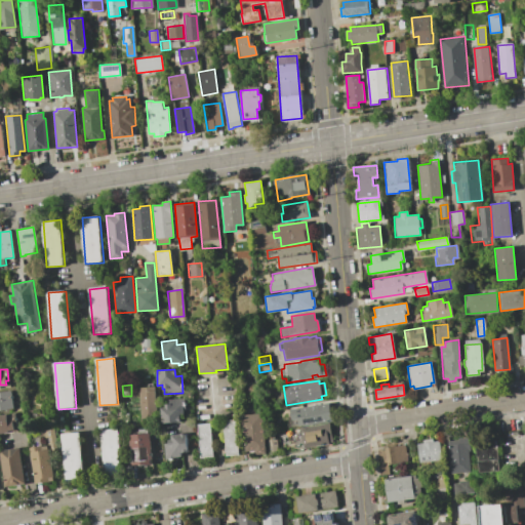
[(153,387),(156,417),(140,419),(138,389),(153,387)]
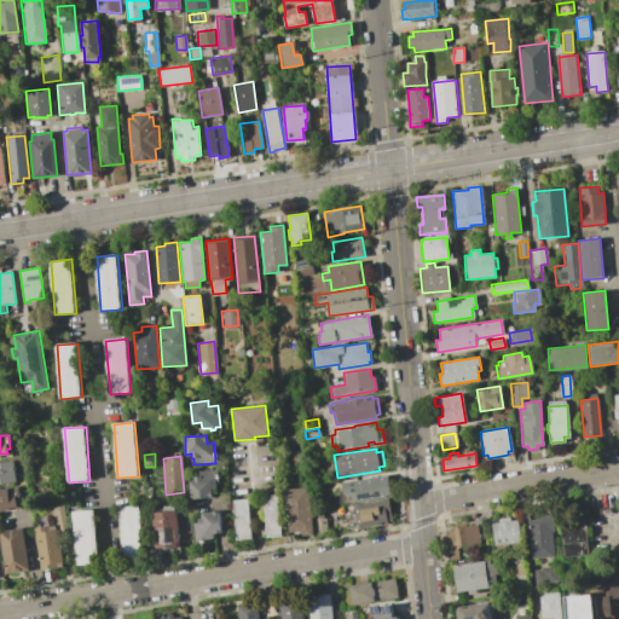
[(0,461),(15,460),(16,470),(15,470),(16,481),(0,484),(0,461)]
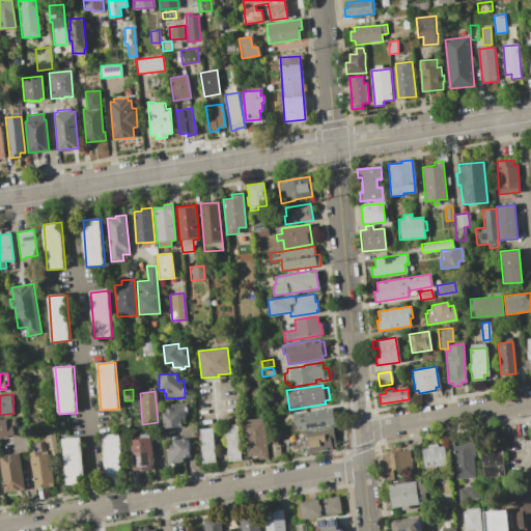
[(166,412),(165,409),(169,408),(169,403),(186,402),(188,419),(182,420),(182,425),(163,427),(161,412),(166,412)]
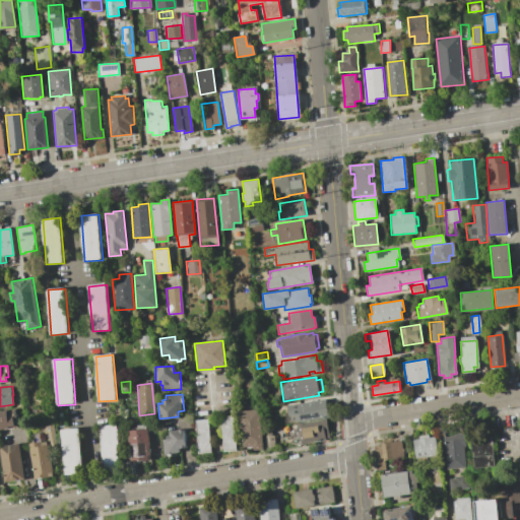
[(326,398),(329,417),(300,421),(300,420),(295,421),(294,414),(288,415),(286,405),(326,398)]
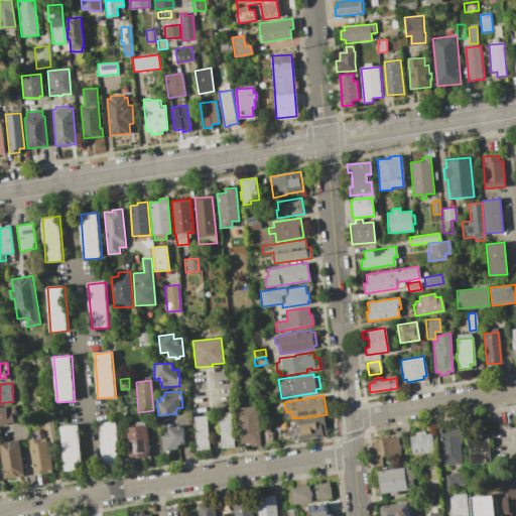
[(0,407),(13,405),(15,418),(13,418),(14,423),(0,425),(0,407)]
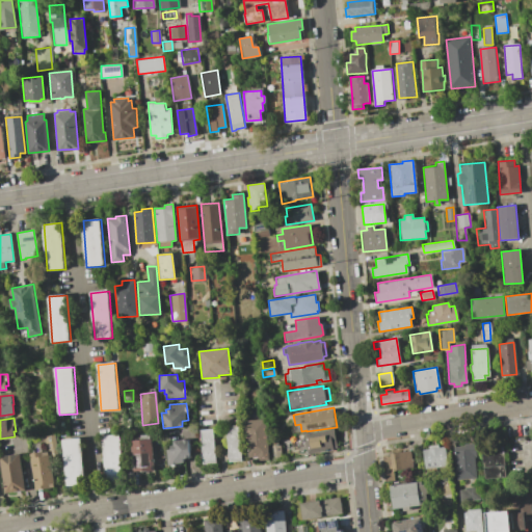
[(265,419),(269,459),(258,460),(258,456),(248,457),(245,421),(265,419)]
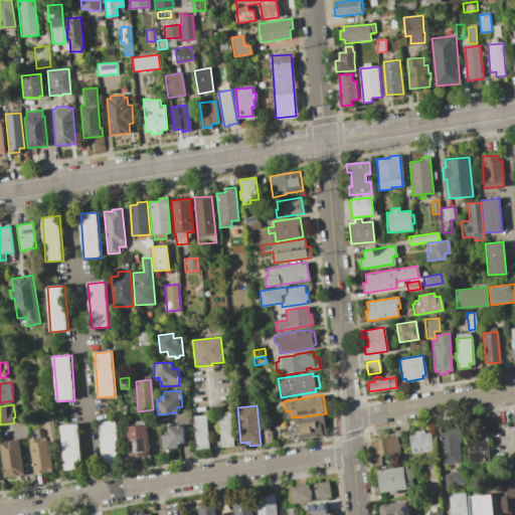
[(234,446),(231,412),(219,413),(222,447),(234,446)]
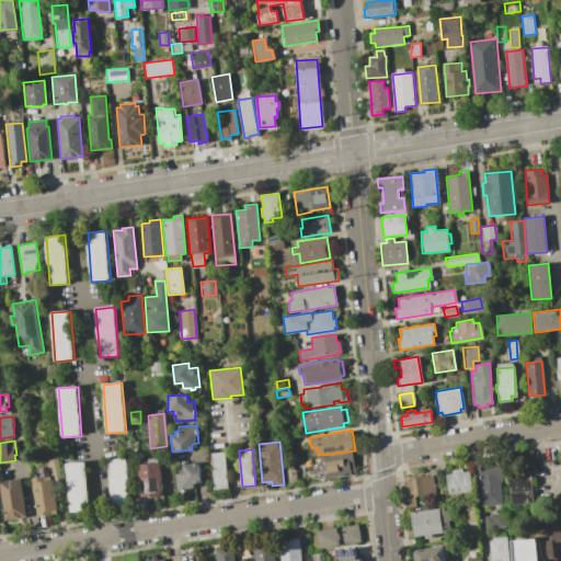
[(352,451),(355,472),(352,472),(352,474),(323,479),(319,457),(352,451)]
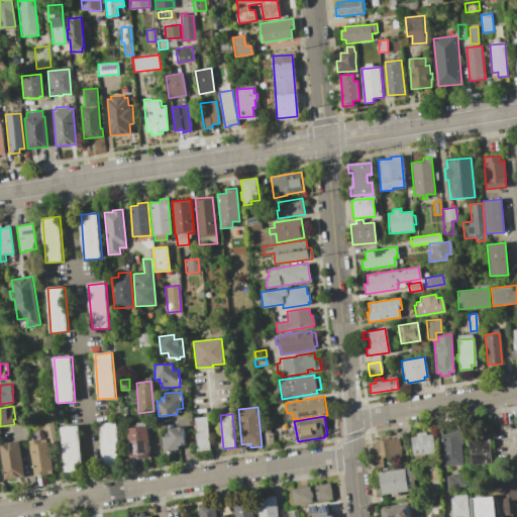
[(211,450),(208,417),(195,418),(198,452),(211,450)]
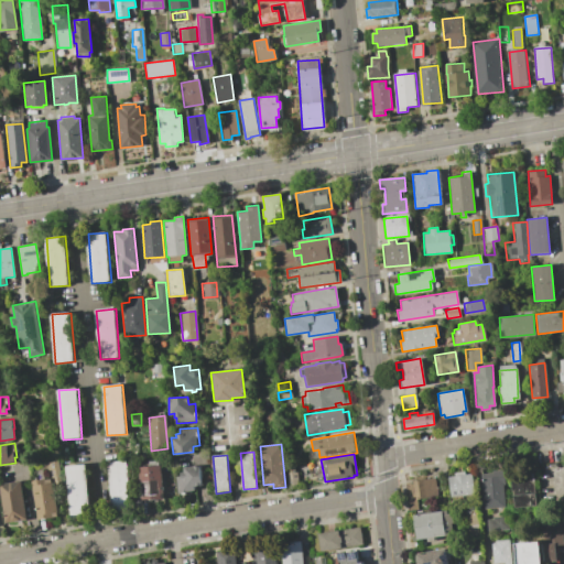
[(57,461),(60,484),(53,484),(51,469),(47,470),(46,462),(57,461)]
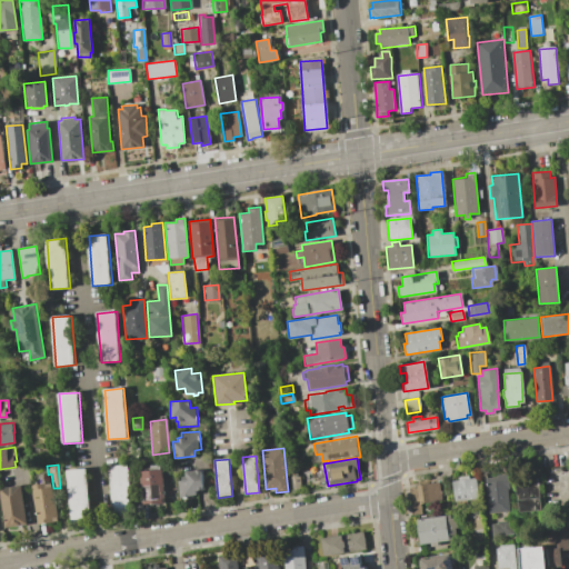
[(132,515),(129,465),(109,467),(113,516),(132,515)]
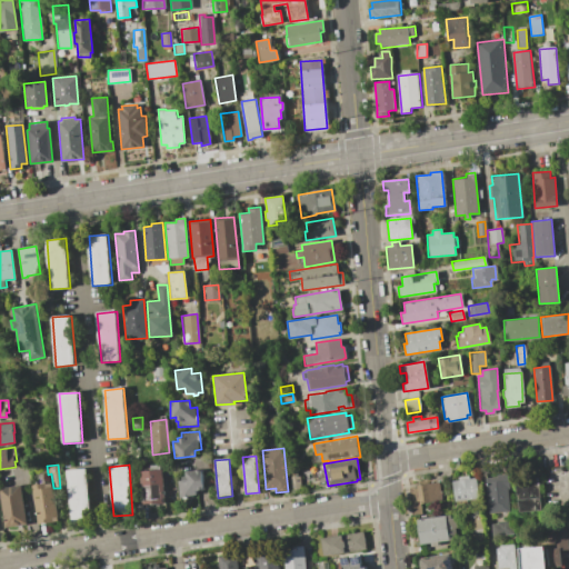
[(150,471),(149,466),(160,465),(163,503),(141,506),(138,472),(150,471)]
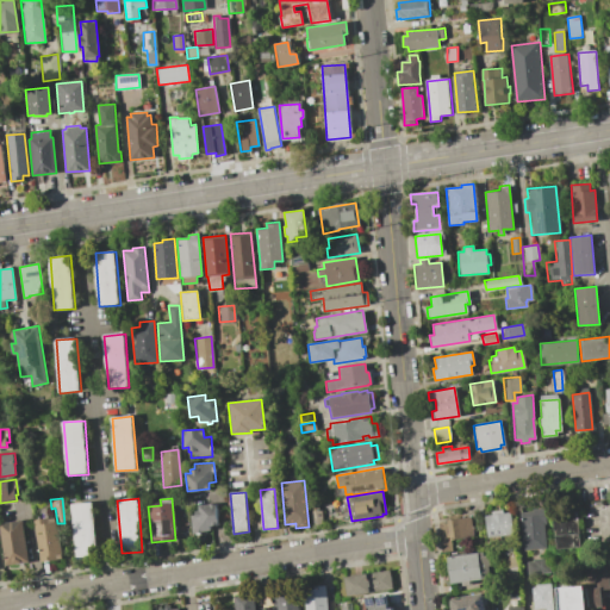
[(97,555),(93,503),(72,504),(76,558),(97,555)]
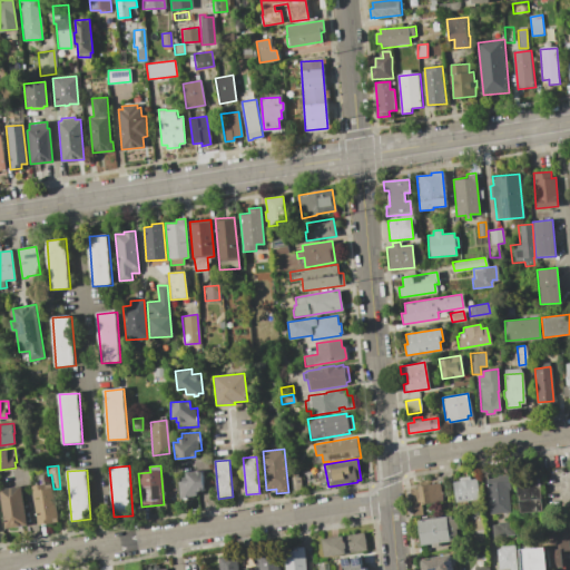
[(180,480),(180,477),(184,475),(184,472),(202,470),(204,491),(195,491),(195,495),(190,495),(190,499),(182,499),(177,499),(176,481),(180,480)]
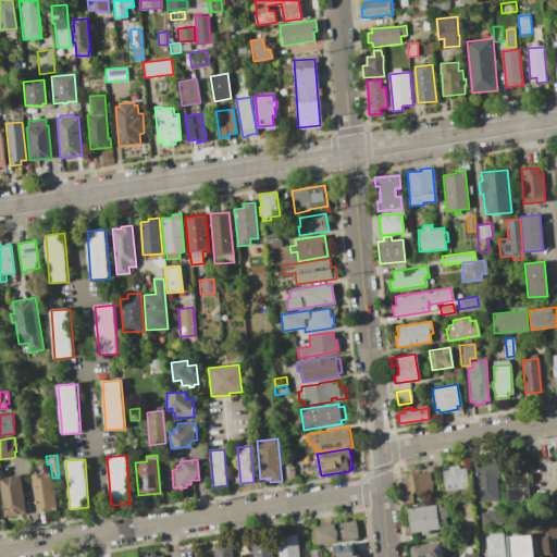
[(486,467),(486,465),(497,463),(499,478),(495,478),(497,499),(478,502),(474,468),(486,467)]
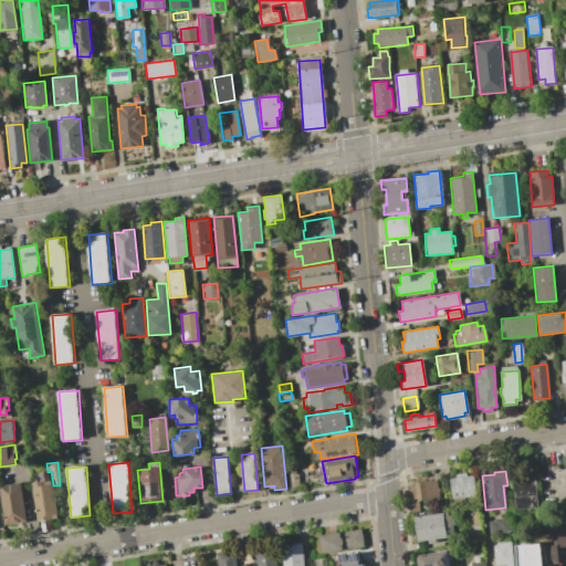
[(297,472),(299,488),(291,489),(289,473),(297,472)]
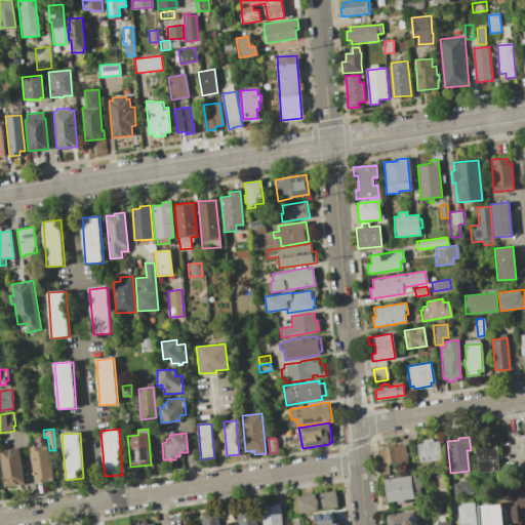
[(422,443),(421,440),(432,439),(433,442),(439,441),(442,459),(419,462),(416,444),(422,443)]
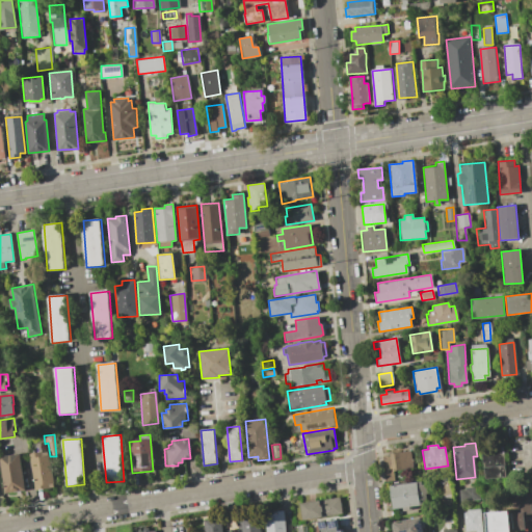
[(482,449),(483,478),(505,477),(504,448),(482,449)]
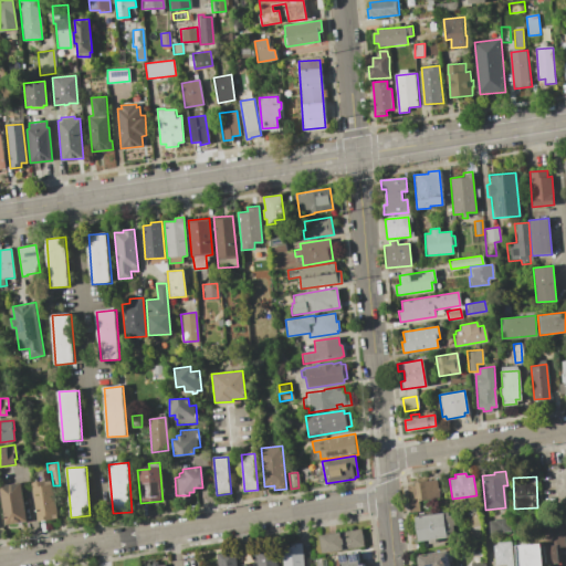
[(43,480),(44,484),(52,483),(58,516),(52,517),(52,520),(37,522),(31,481),(43,480)]
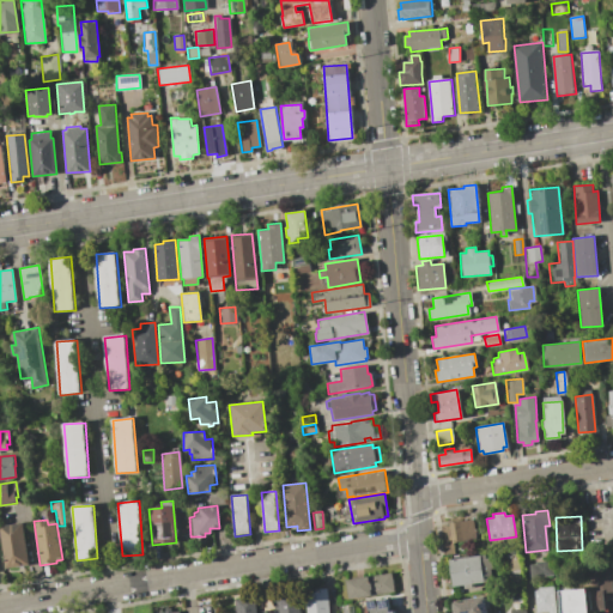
[(450,526),(449,522),(473,520),(475,539),(451,541),(451,536),(448,538),(447,526),(450,526)]
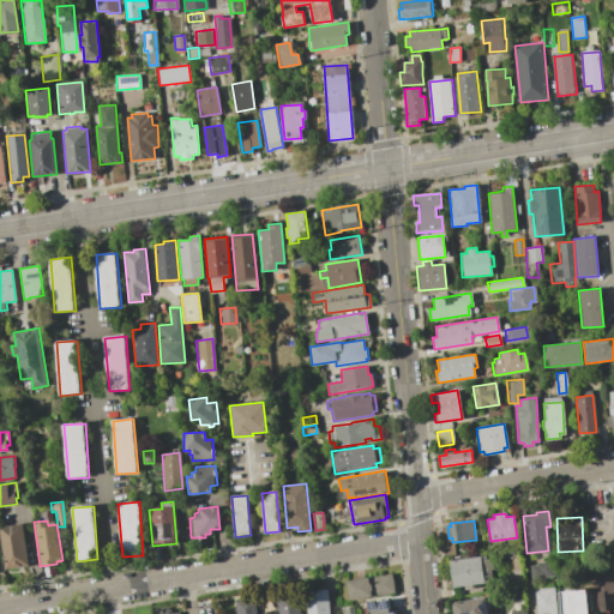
[(0,525),(22,523),(29,565),(5,569),(0,540),(0,525)]
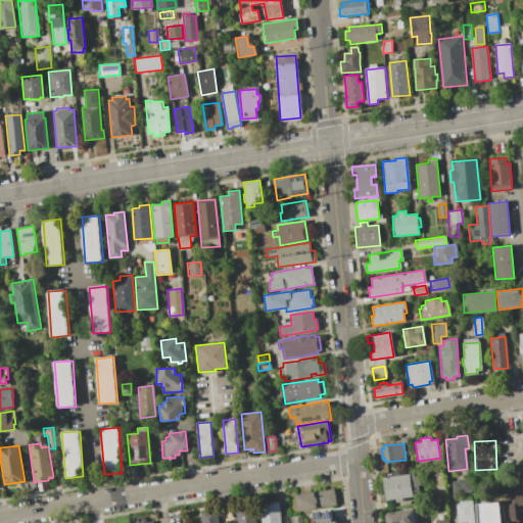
[(416,473),(417,479),(420,478),(421,484),(419,484),(421,494),(402,497),(403,501),(396,502),(396,498),(387,500),(386,488),(384,478),(416,473)]
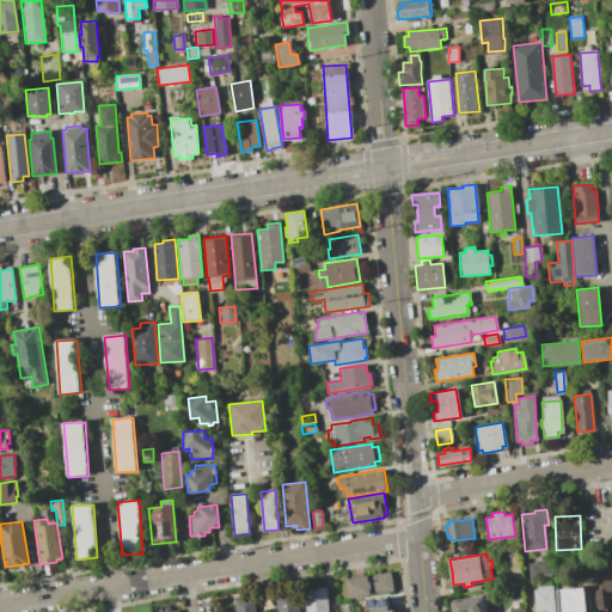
[(533,563),(533,561),(550,560),(551,574),(528,576),(528,563),(533,563)]
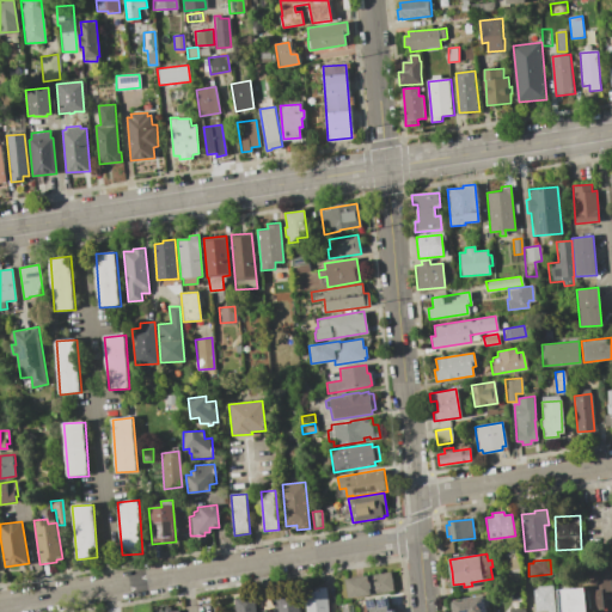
[(595,609),(604,609),(603,592),(611,592),(610,567),(593,568),(595,609)]
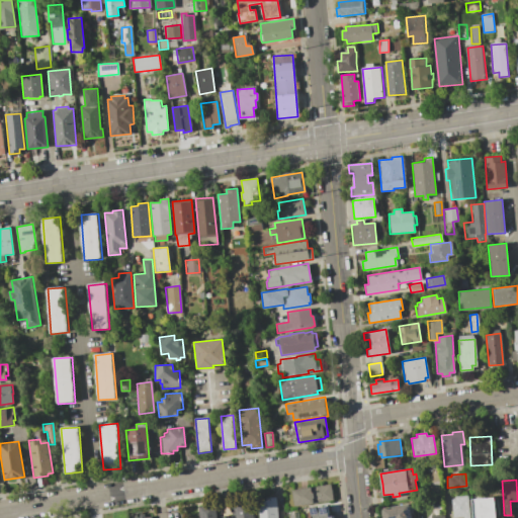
[(330,484),(333,500),(293,506),(291,491),(330,484)]
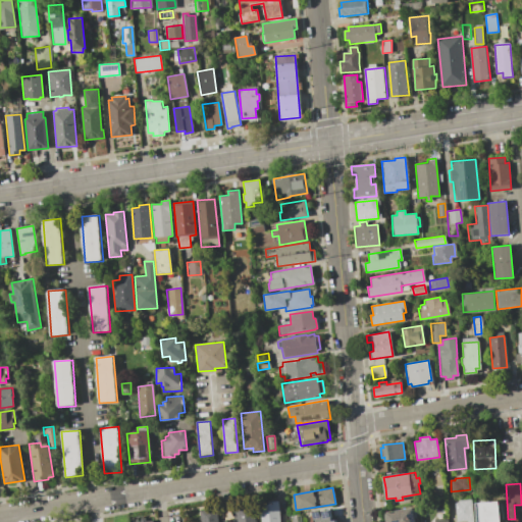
[(471,499),(472,521),(467,521),(467,520),(457,521),(455,503),(458,503),(458,501),(471,499)]
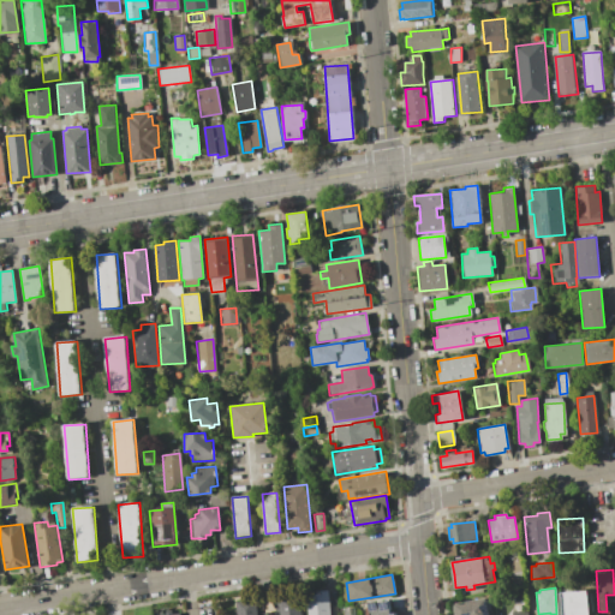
[(316,595),(316,591),(328,590),(329,614),(306,614),(305,595),(316,595)]
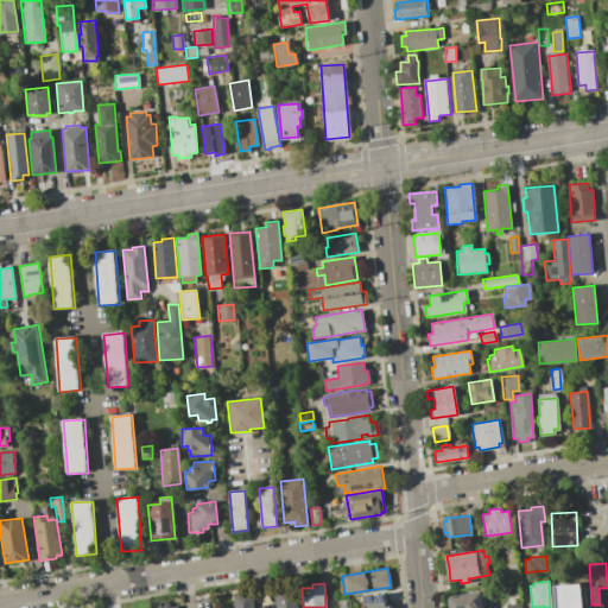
[(556,607),(555,587),(581,584),(583,607),(556,607)]
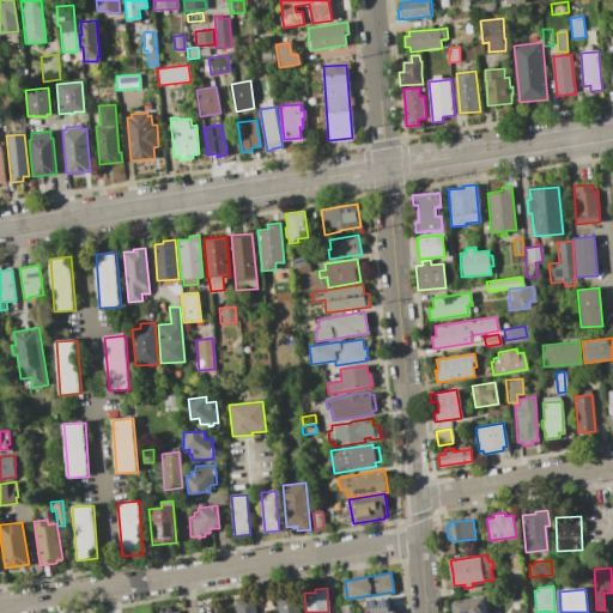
[(297,594),(298,612),(278,612),(277,601),(274,601),(273,595),(297,594)]
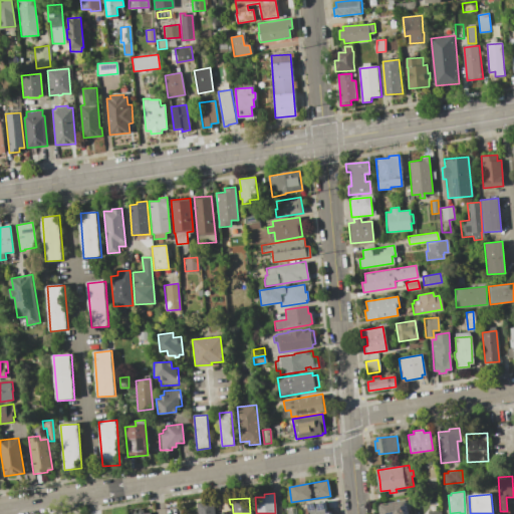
[(407,500),(409,513),(379,513),(378,504),(407,500)]
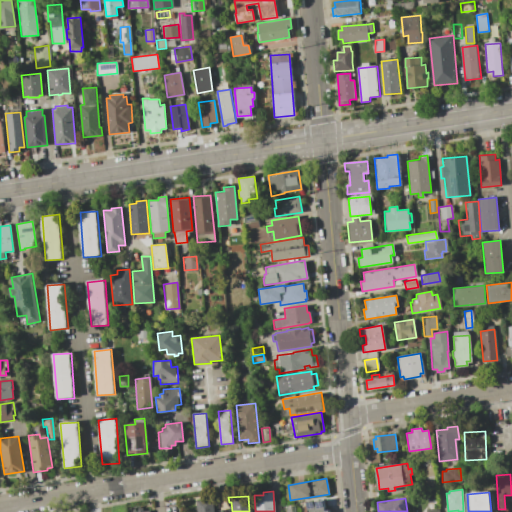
[(215,499),(215,503),(213,504),(213,511),(196,511),(196,500),(215,499)]
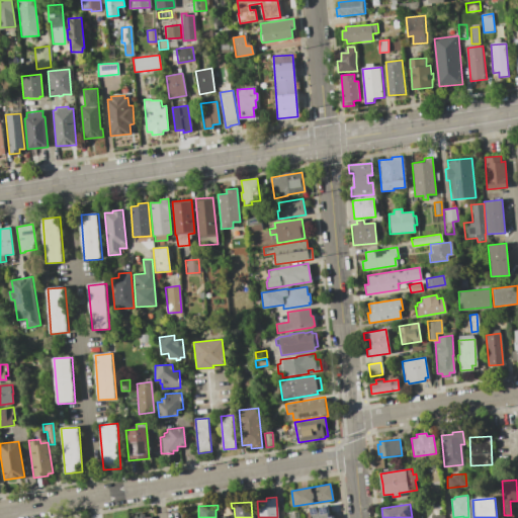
[(326,506),(328,517),(332,516),(332,517),(310,517),(309,509),(326,506)]
